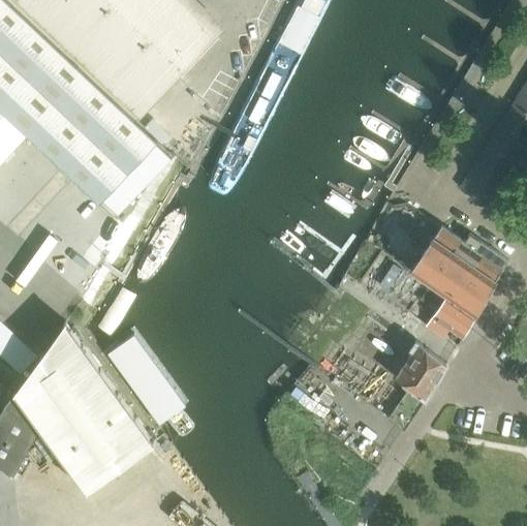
[(210,32),(175,0),(7,0),(131,116),(210,32)]
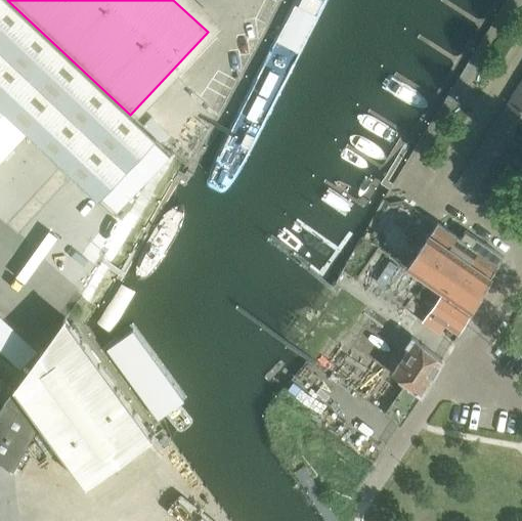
[(292,0),(196,172),(226,188),(332,0),(292,0)]
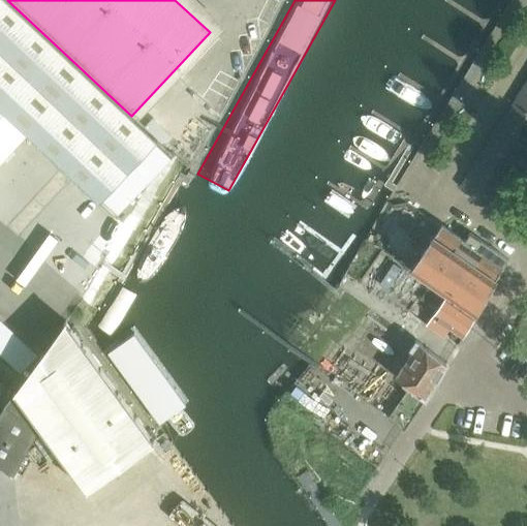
[(0,115),(25,137),(97,206),(155,145),(0,1),(0,115)]
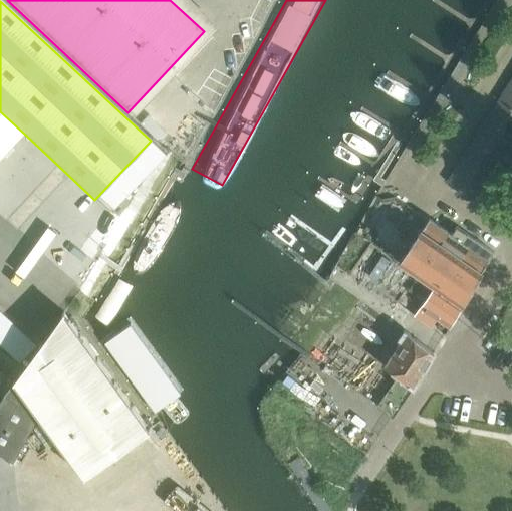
[(511,85),(509,84),(496,104),(511,114),(511,85)]
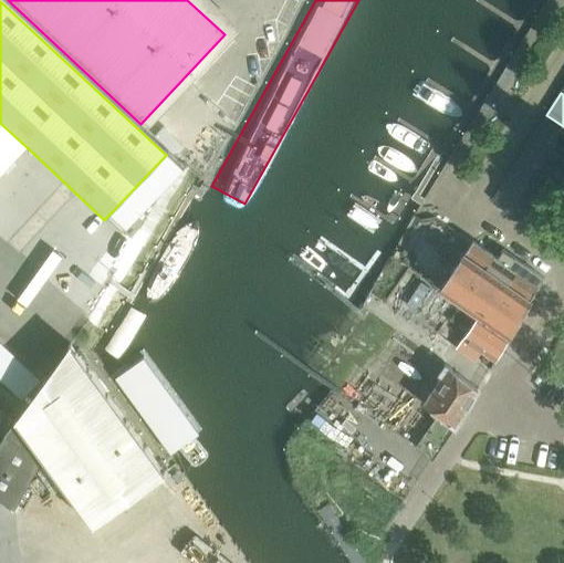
[(563,126),(546,115),(533,137),(562,155),(563,156),(563,126)]
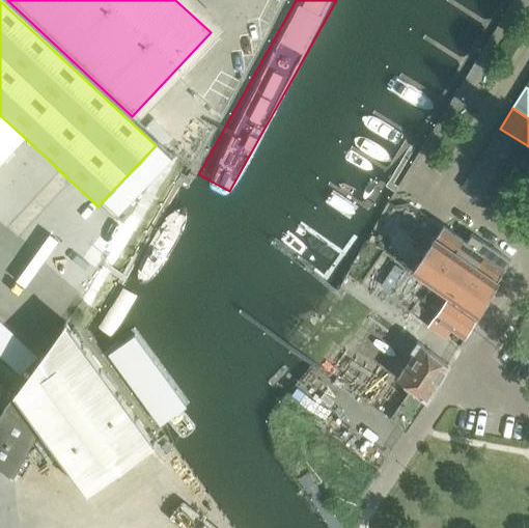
[(0,165),(25,138),(0,115),(0,165)]
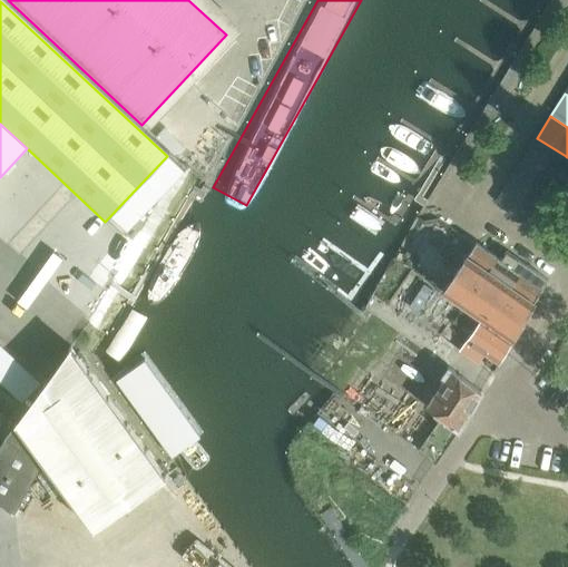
[(567,175),(558,169),(566,156),(537,138),(522,160),(552,178),(567,188),(567,175)]
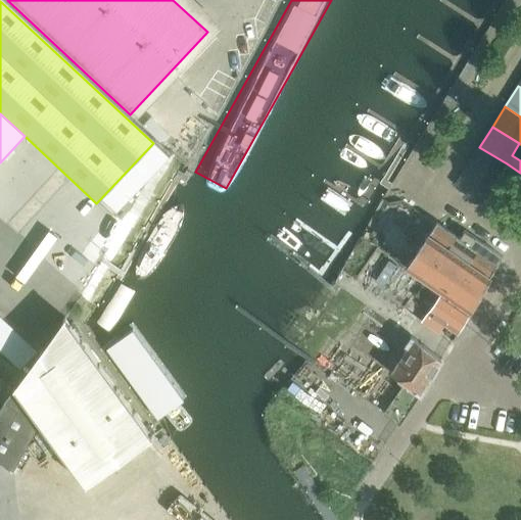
[(112,219),(169,157),(153,143),(96,203),(112,219)]
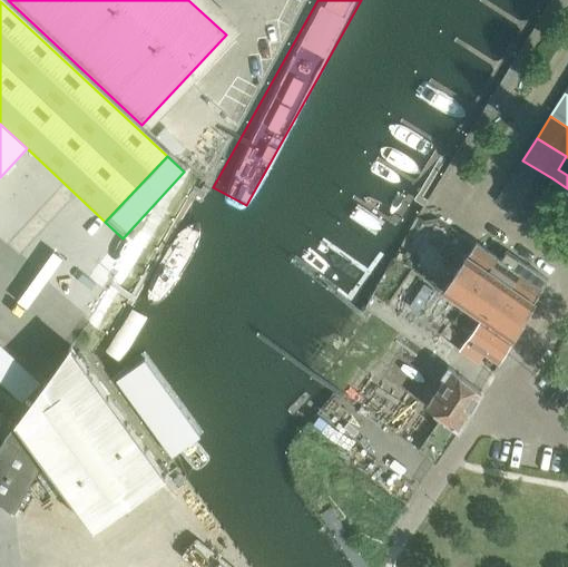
[(545,192),(552,178),(522,160),(509,183),(539,201),(556,212),(561,203),(545,192)]
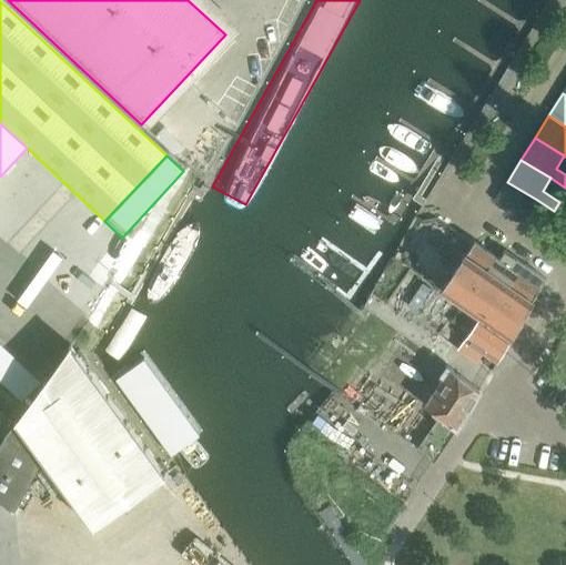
[(472,246),(463,259),(529,303),(537,291),(543,282),(502,255),(496,263),(472,246)]
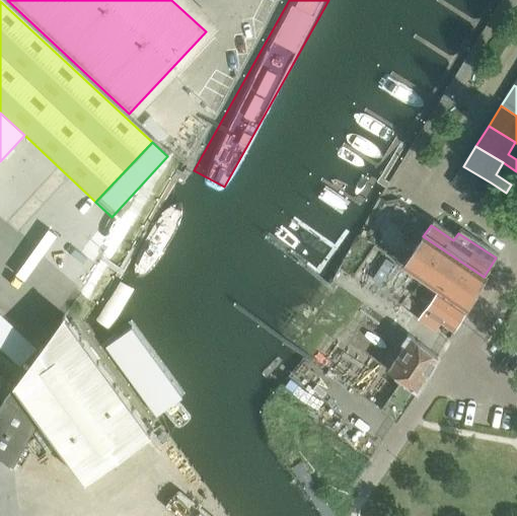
[(423,236),(401,269),(419,281),(436,292),(464,311),(484,277),(423,236)]
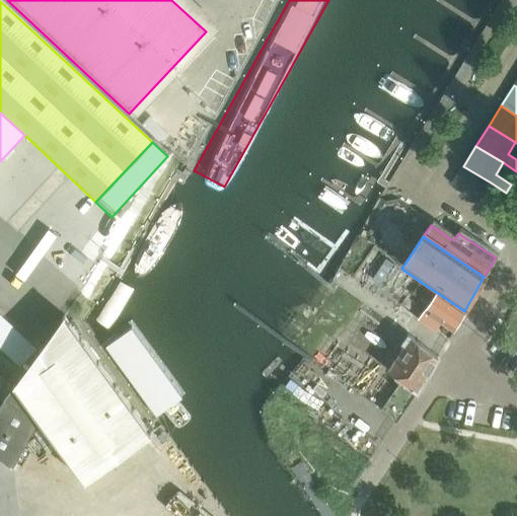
[(436,292),(416,321),(433,333),(439,324),(451,333),(464,311),(436,292)]
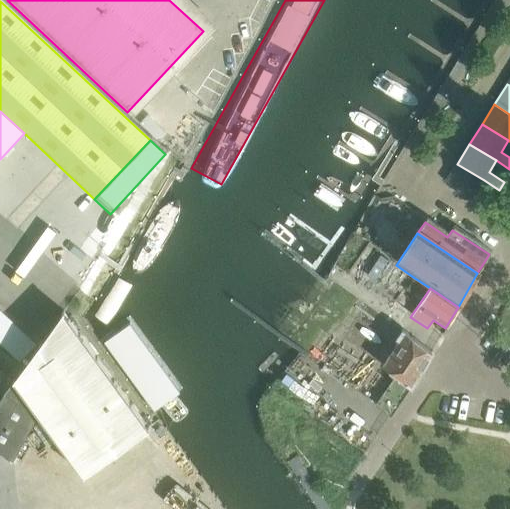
[(147,431),(62,316),(14,381),(13,380),(11,383),(12,384),(37,417),(81,477),(82,479),(147,431)]
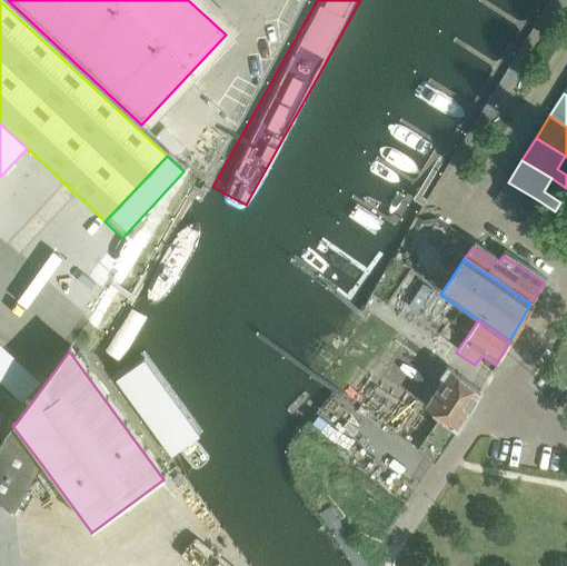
[(0,375),(12,361),(3,354),(0,357),(0,375)]
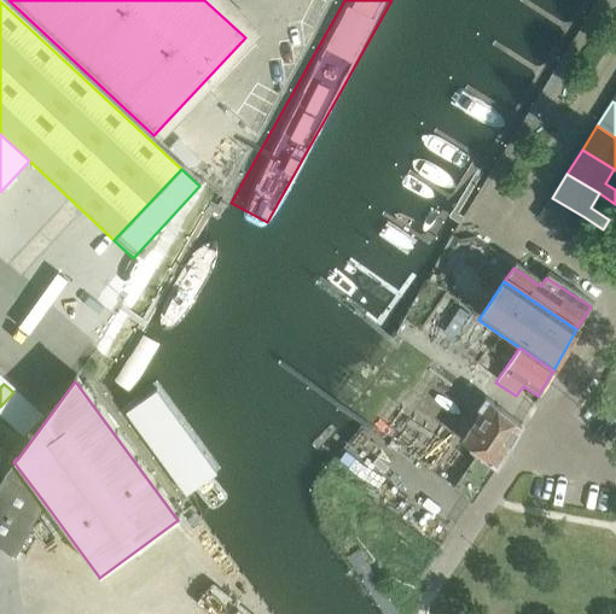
[(0,421),(3,424),(23,401),(13,392),(0,407),(0,421)]
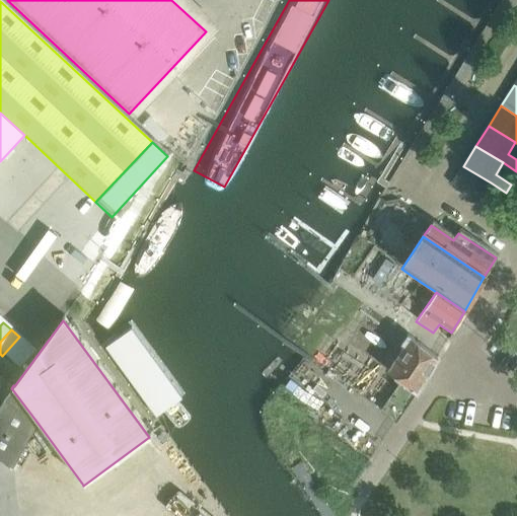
[(10,363),(27,344),(19,337),(2,356),(10,363)]
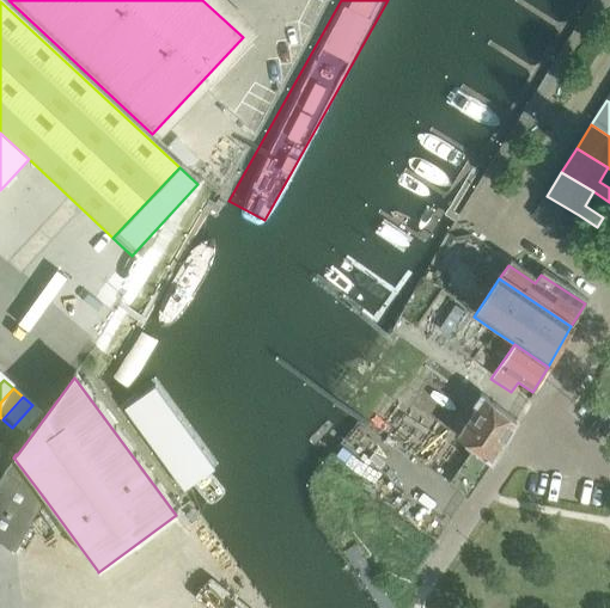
[(493,459),(513,424),(481,400),(456,440),(471,453),(446,487),(464,499),(493,459)]
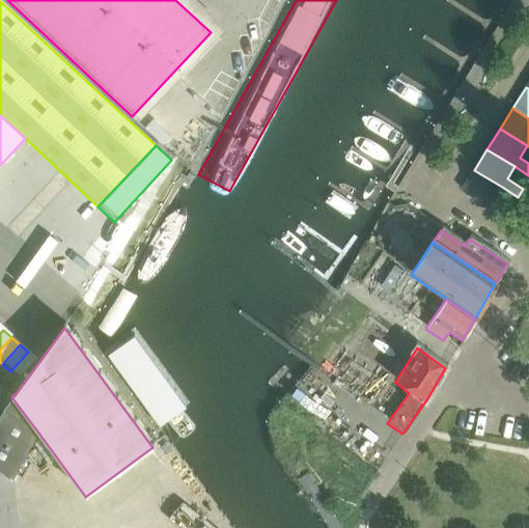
[(18,379),(35,359),(28,352),(10,371),(18,379)]
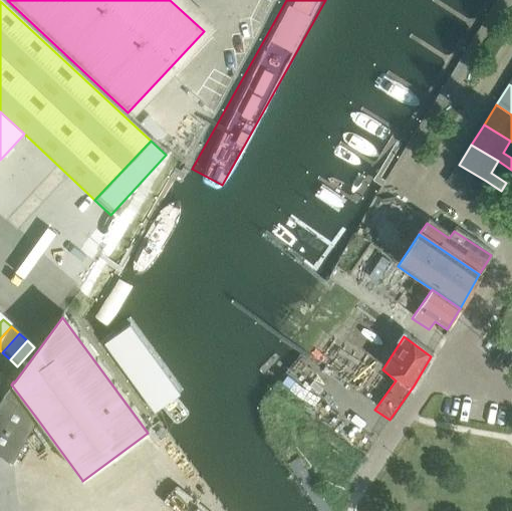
[(0,459),(11,466),(37,419),(12,386),(6,394),(2,399),(0,403),(0,459)]
